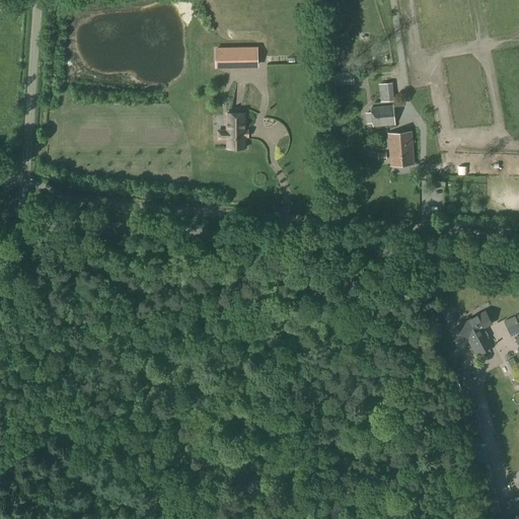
[(7,3),(0,4),(0,14),(10,12),(7,3)]
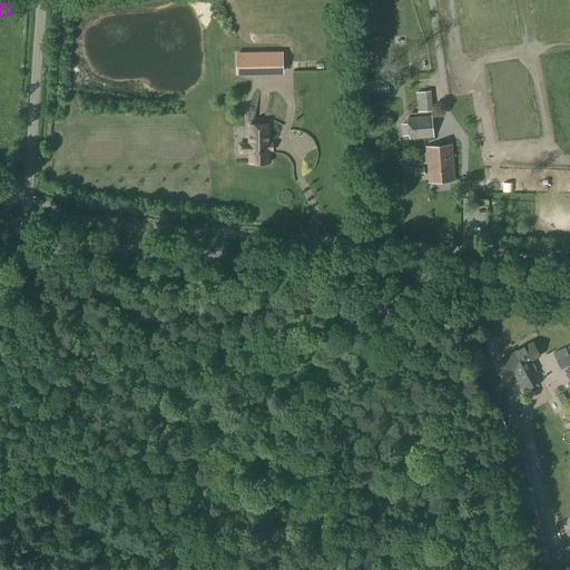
[(283,70),(282,52),(237,53),(237,71),(283,70)]
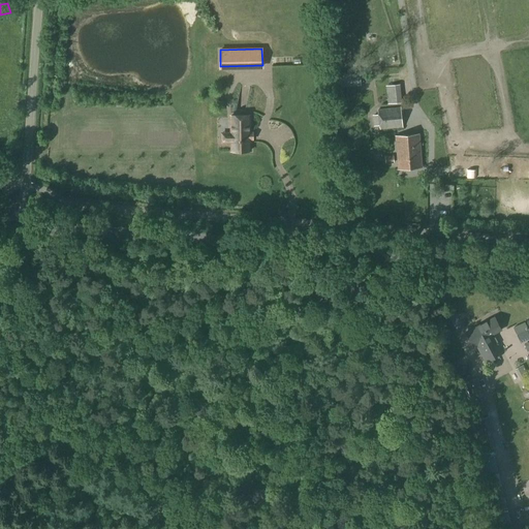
[(405,104),(404,86),(392,87),(393,105),(405,104)]
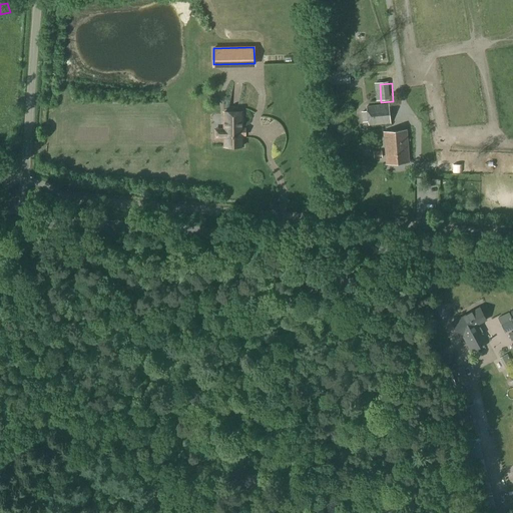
[(369,126),(391,124),(388,104),(367,105),(369,126)]
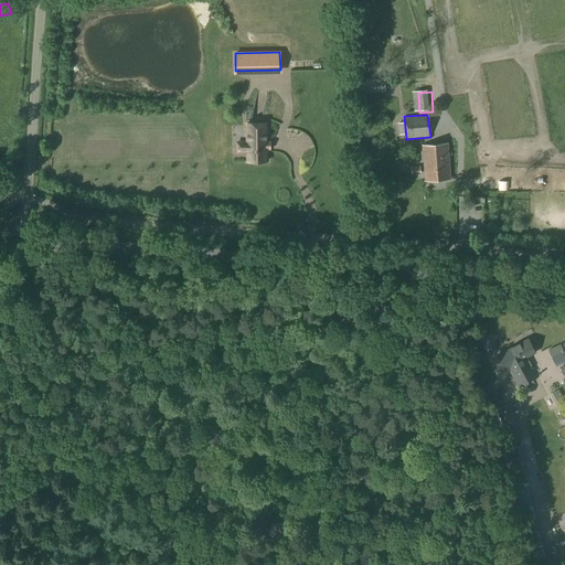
[(243,152),(247,152),(247,161),(267,161),(266,124),(246,124),(246,142),(243,142),(243,152)]
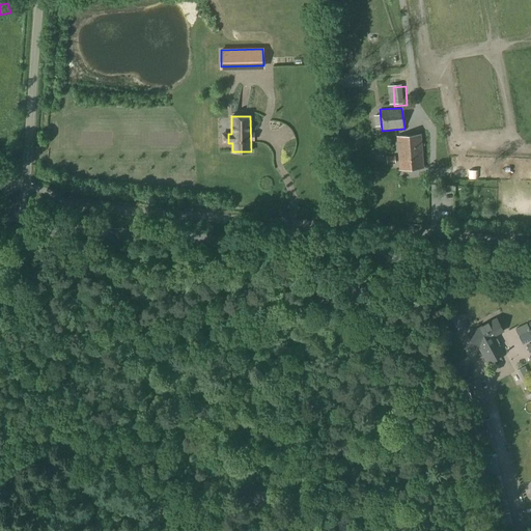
[(399,170),(423,168),(421,135),(397,137),(399,170)]
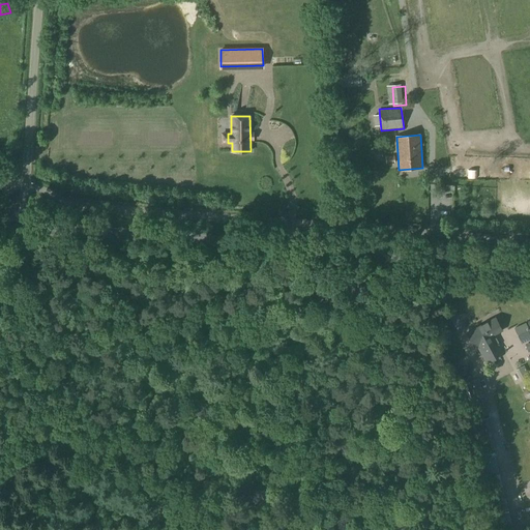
[(495,318),(482,325),(483,327),(488,336),(487,337),(492,349),(500,345),(497,341),(495,335),(502,331),(502,330),(495,318)]
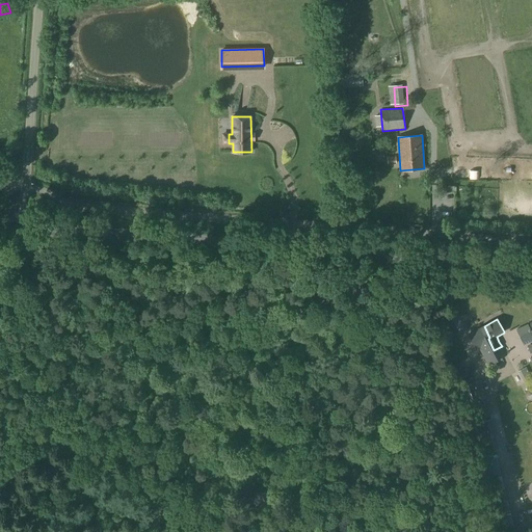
[(523,343),(531,339),(531,333),(528,324),(516,329),(523,343)]
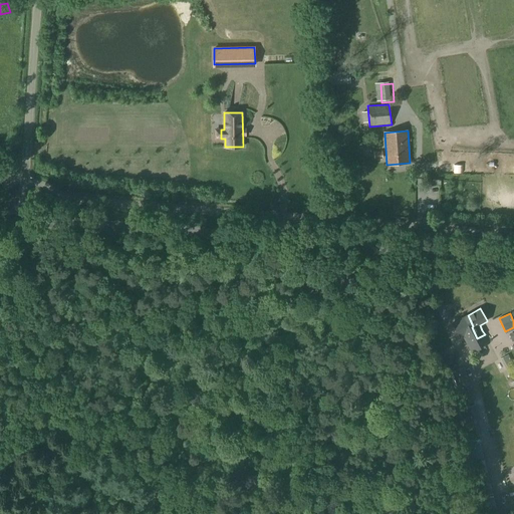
[(473,326),(469,317),(468,315),(453,323),(460,335),(462,334),(471,352),(489,342),(485,334),(477,338),(472,327),(473,326)]
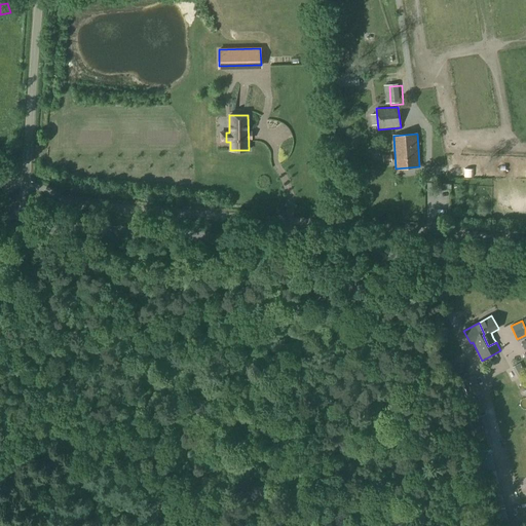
[(456,367),(453,360),(446,363),(450,370),(456,367)]
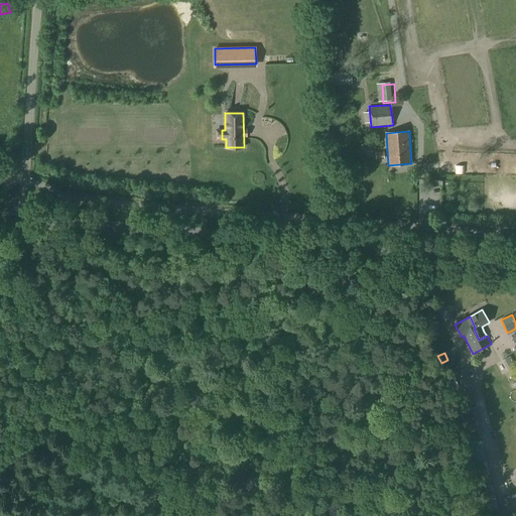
[(509,372),(515,368),(515,366),(510,356),(502,360),(509,372)]
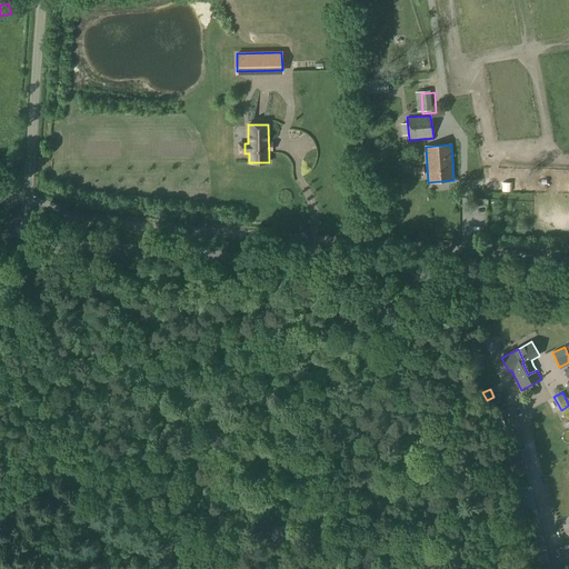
[(541,530),(519,446),(525,443),(513,407),(497,411),(507,448),(500,450),(502,459),(512,456),(532,532),(539,563),(548,561),(541,530)]
